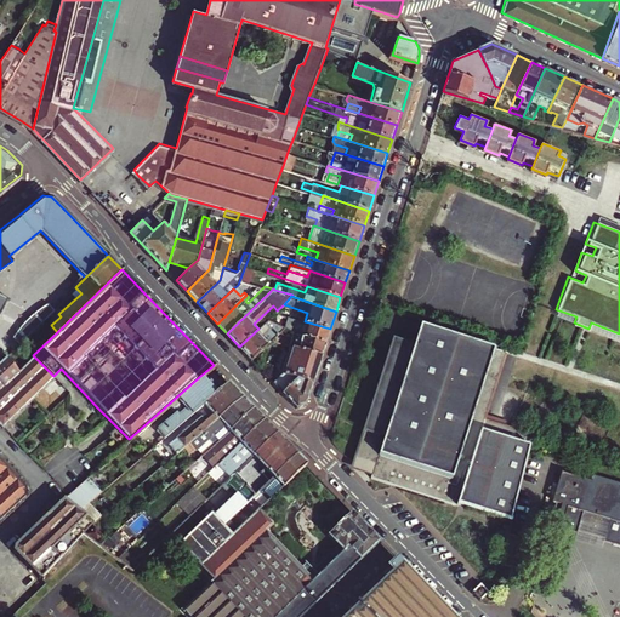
[(13,333),(20,341),(41,320),(55,307),(49,300),(38,307),(28,314),(21,324),(16,329),(13,333)]
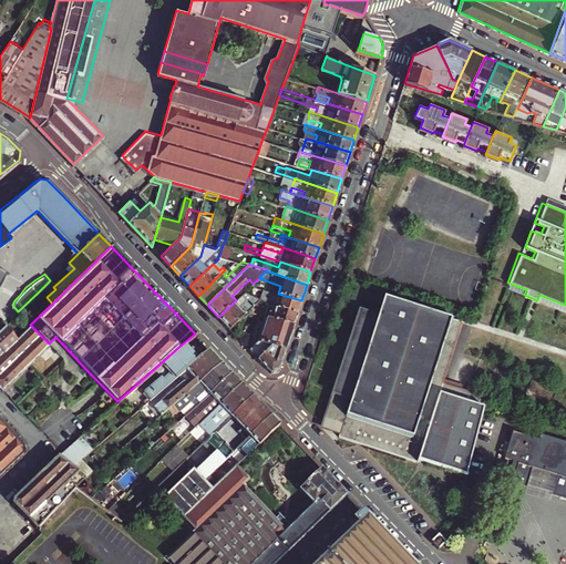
[(218,317),(229,327),(248,309),(260,298),(245,291),(236,300),(218,317)]
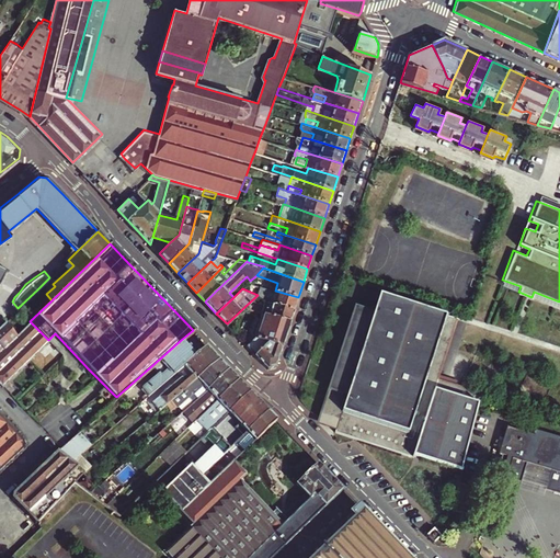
[(273,303),(294,309),(298,297),(275,291),(269,288),(267,294),(261,292),(260,296),(265,300),(273,303)]
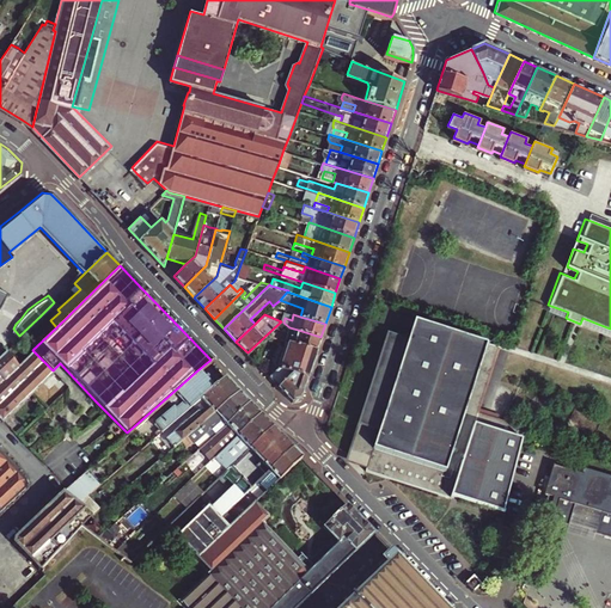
[(289,341),(317,350),(321,337),(298,330),(297,335),(291,333),(291,332),(281,329),(283,323),(281,321),(268,333),(289,341)]
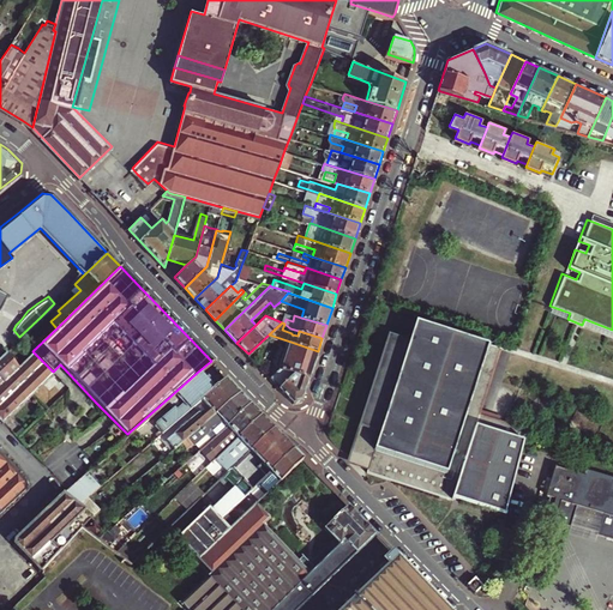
[(494,348),(408,326),(402,346),(382,342),(352,465),(372,470),(371,472),(452,496),(505,512),(527,427),(478,415),(494,348)]
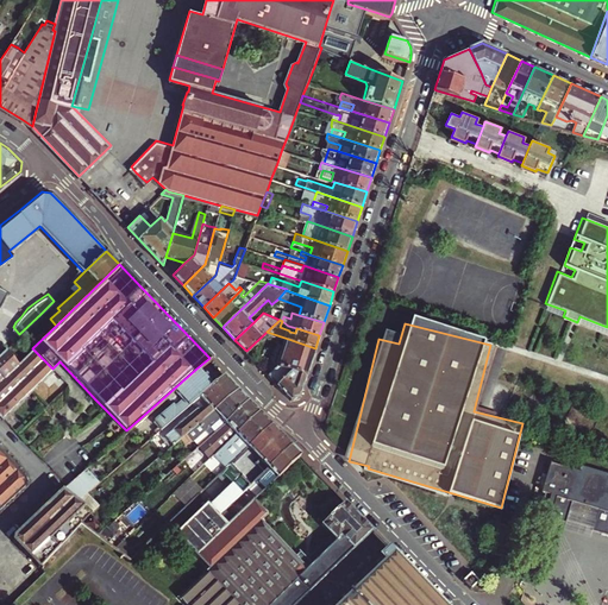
[(293,369),(307,375),(315,348),(288,339),(280,365),(279,364),(268,375),(277,384),(293,369)]
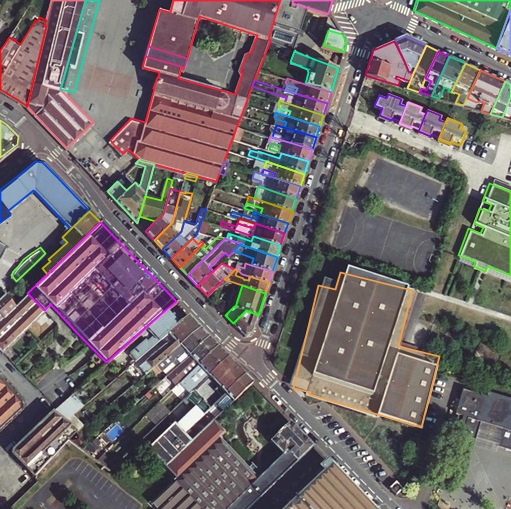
[(0,348),(2,350),(44,310),(27,293),(15,304),(4,292),(0,296),(0,348)]
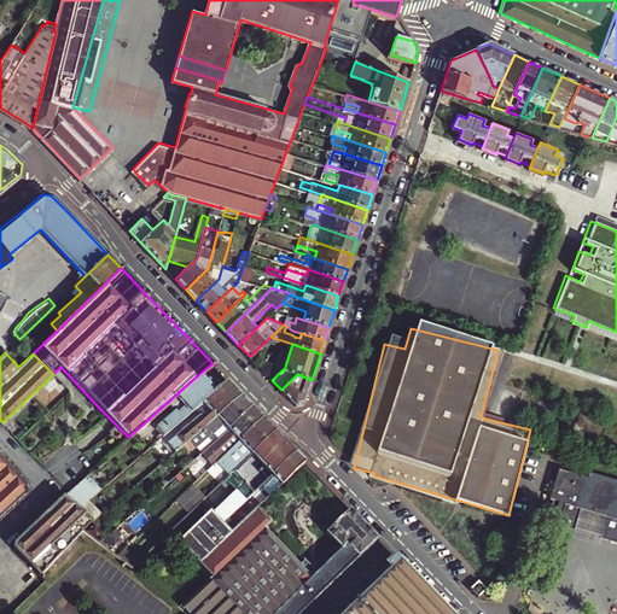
[(157,437),(192,408),(214,390),(199,374),(168,402),(174,409),(155,426),(159,431),(155,434),(157,437)]
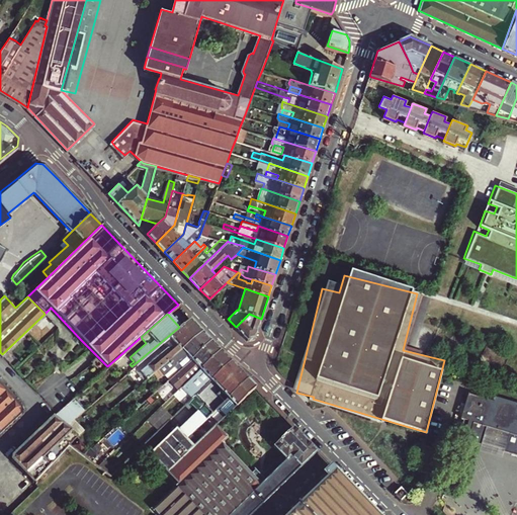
[(247,339),(255,337),(261,319),(249,314),(236,327),(247,339)]
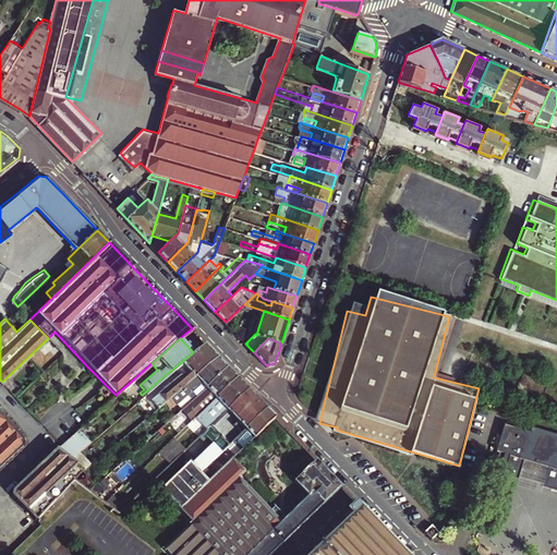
[(157,407),(164,400),(217,356),(205,342),(193,352),(173,369),(179,374),(149,398),(157,407)]
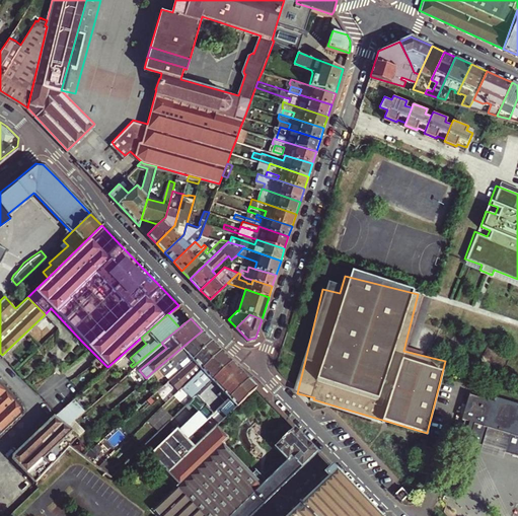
[(178,370),(192,359),(211,340),(202,330),(152,372),(156,377),(162,373),(163,374),(168,379),(178,370)]
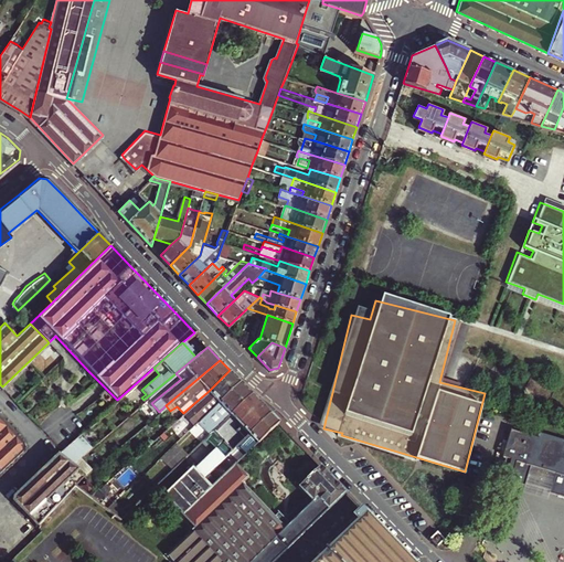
[(203,414),(217,401),(240,380),(230,370),(209,391),(194,403),(183,413),(182,414),(188,421),(192,425),(198,420),(203,414)]
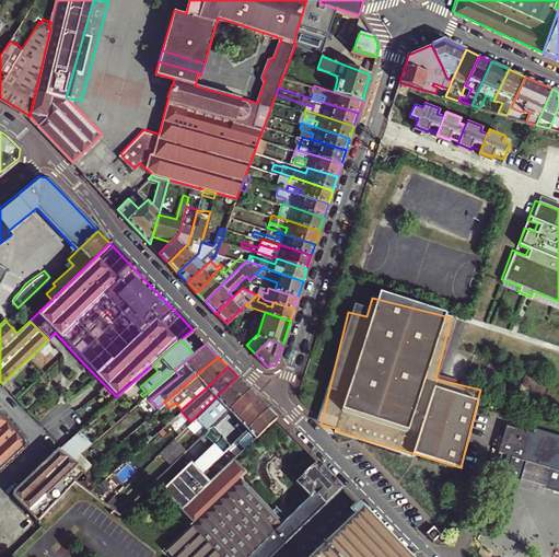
[(221,402),(228,408),(248,389),(237,376),(216,397),(201,410),(196,416),(200,420),(214,408),(221,402)]
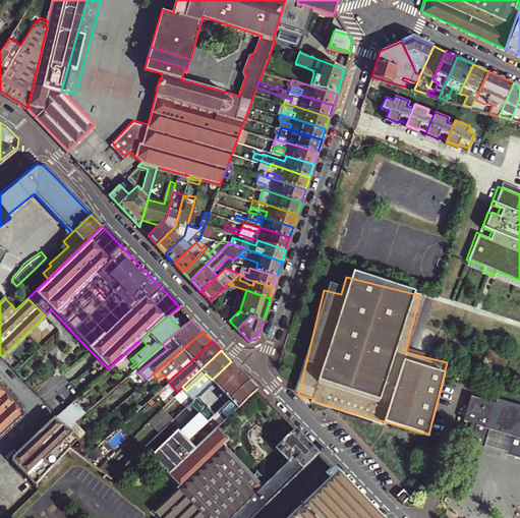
[(217,409),(248,380),(231,361),(212,380),(221,391),(206,405),(206,404),(178,429),(176,427),(150,454),(167,472),(193,447),(185,438),(200,424),(217,409)]
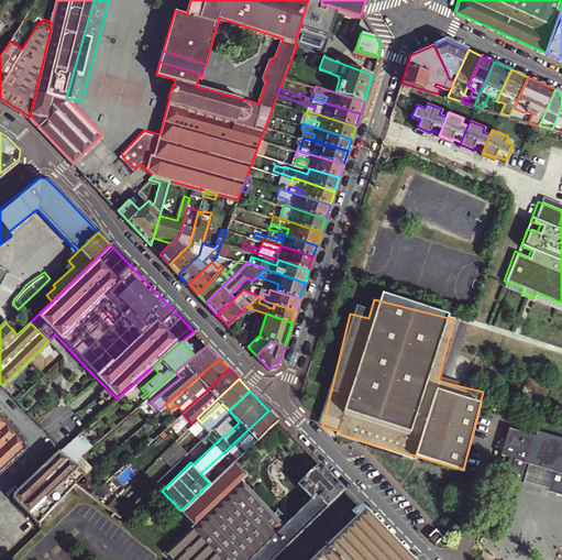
[(216,410),(222,417),(229,410),(222,404),(216,410)]
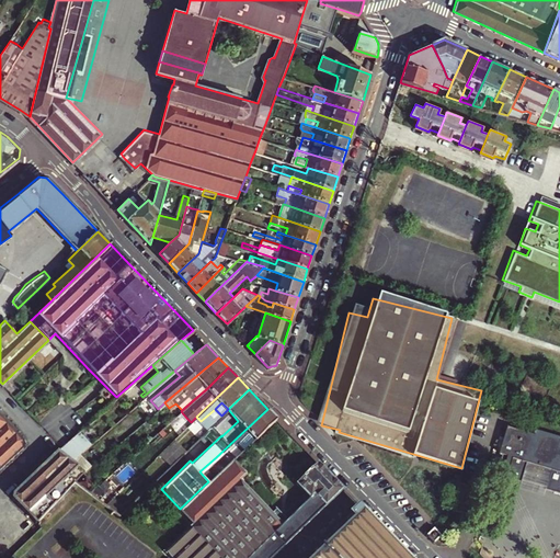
[(243,441),(247,445),(276,418),(267,409),(233,441),(239,445),(243,441)]
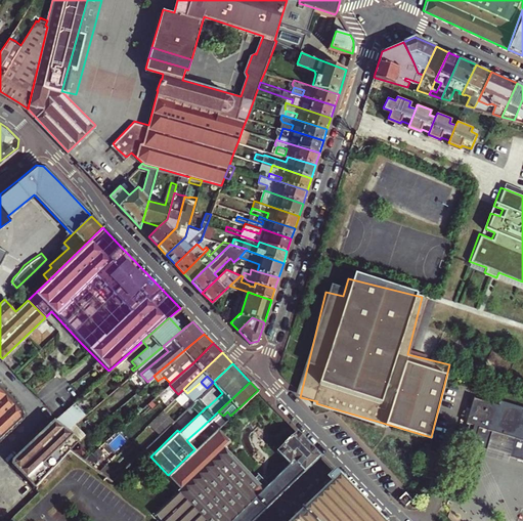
[(0,432),(2,434),(20,416),(20,408),(0,387),(0,432)]
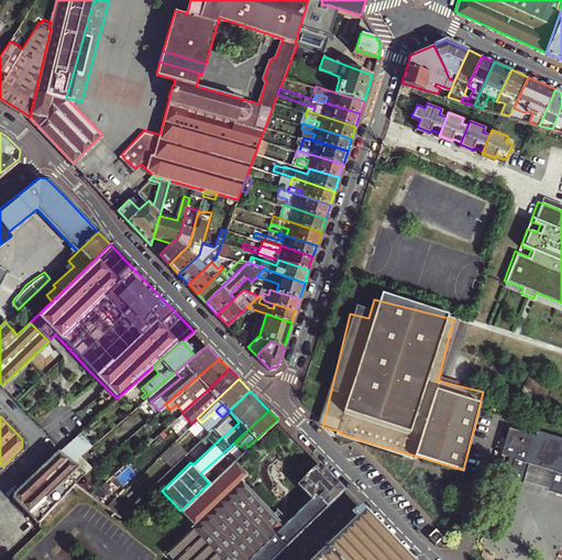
[(561,435),(538,428),(536,434),(509,425),(500,452),(504,453),(503,458),(499,457),(495,472),(524,481),(529,461),(553,469),(548,489),(561,493),(561,435)]
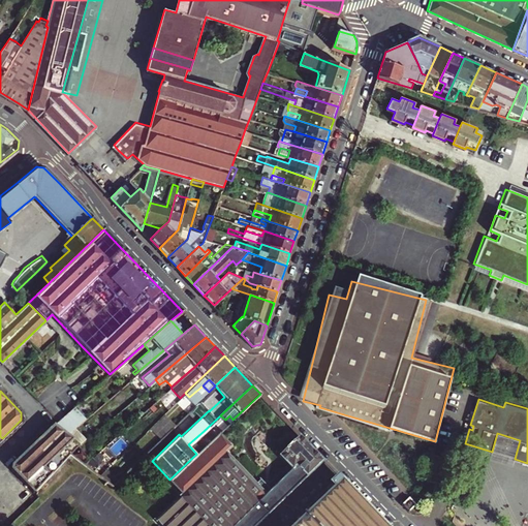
[(58,419),(54,424),(65,433),(85,416),(74,405),(58,419)]
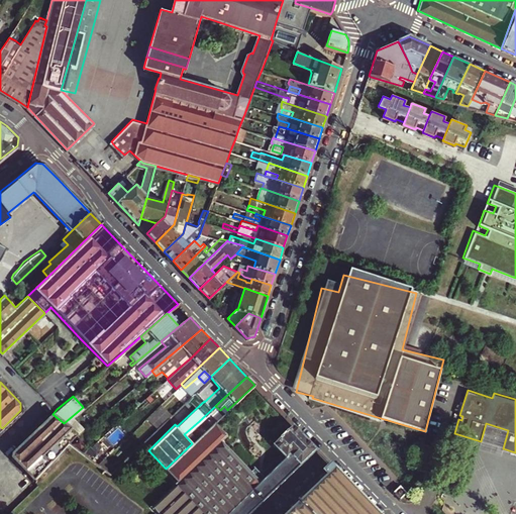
[(32,480),(68,441),(77,432),(64,423),(53,414),(16,447),(11,452),(10,455),(32,480)]
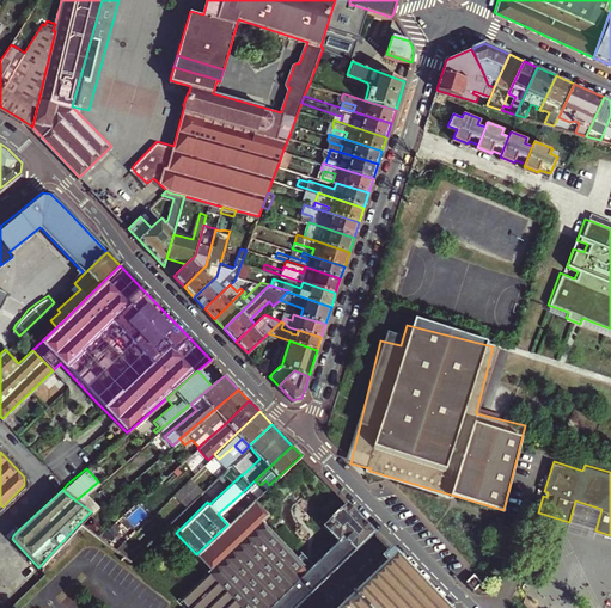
[(218,514),(227,524),(244,508),(236,498),(218,514)]
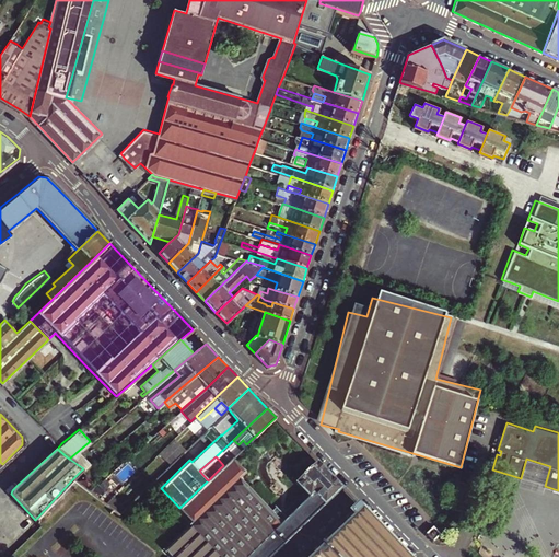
[(267,556),(279,546),(324,502),(313,490),(309,494),(291,511),(282,519),(240,474),(244,471),(232,457),(223,465),(208,480),(179,508),(191,520),(164,547),(173,556),(409,556),(377,523),(356,501),(347,510),(351,515),(346,520),(342,517),(337,522),(340,525),(319,545),(307,556),(267,556)]
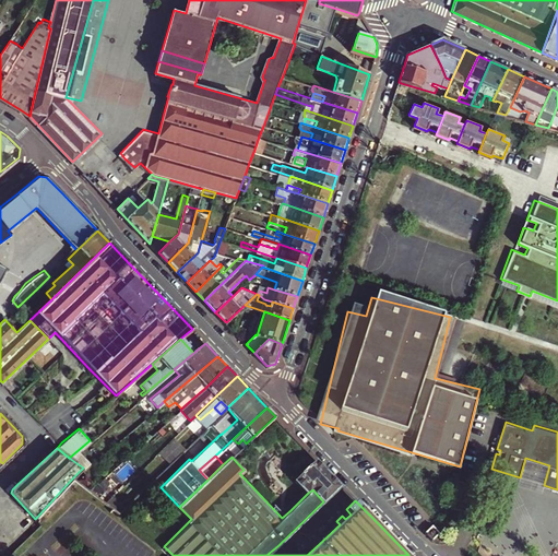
[(323,501),(341,485),(315,458),(294,478),(308,493),(312,489),(323,501)]
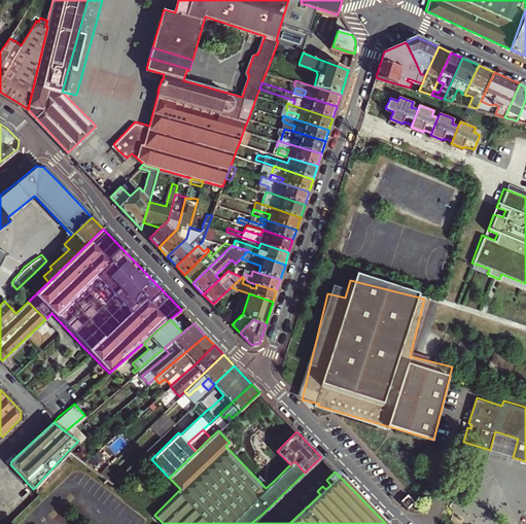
[(511,464),(513,457),(518,439),(495,431),(490,450),(487,457),(511,464)]
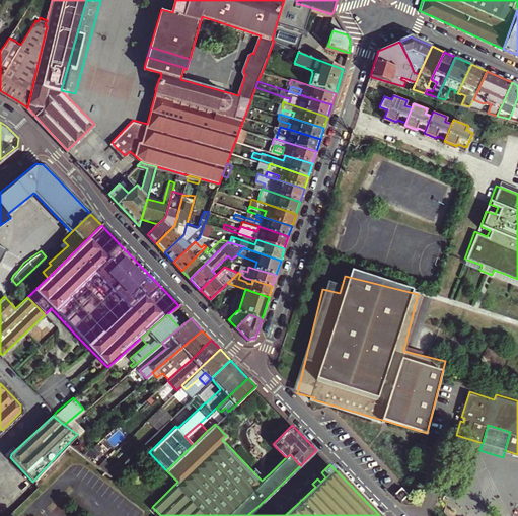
[(79,450),(85,445),(78,438),(73,443),(79,450)]
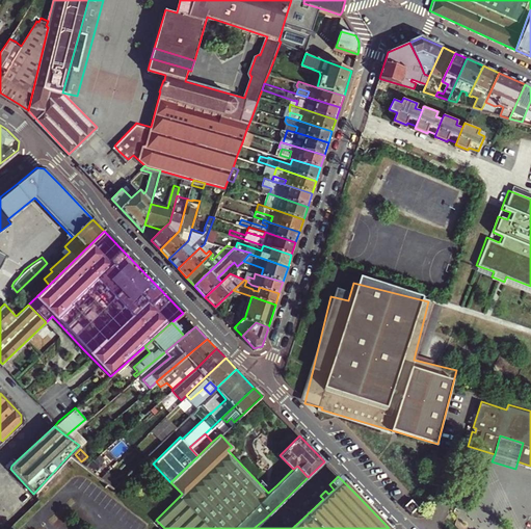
[(83,465),(93,472),(99,466),(91,458),(83,465)]
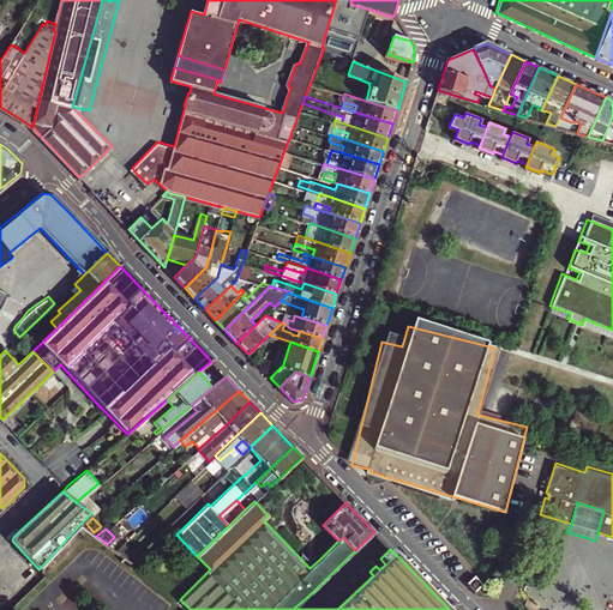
[(130,561),(137,554),(125,541),(115,550),(130,561)]
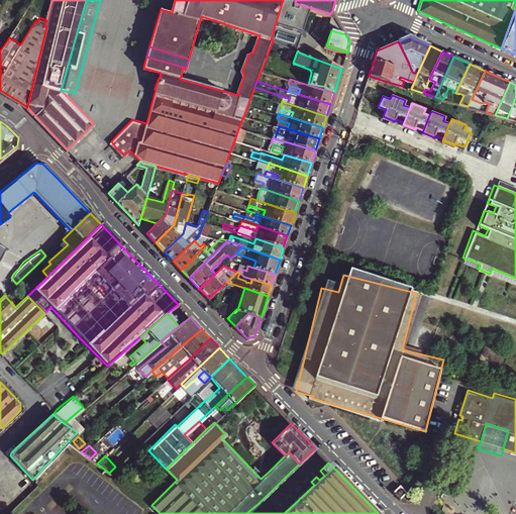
[(392,491),(399,499),(407,491),(400,484),(392,491)]
